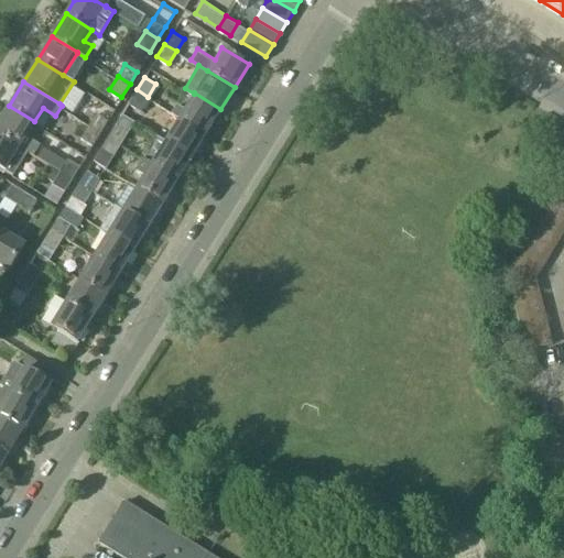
[(141,109),(148,97),(137,89),(129,101),(141,109)]
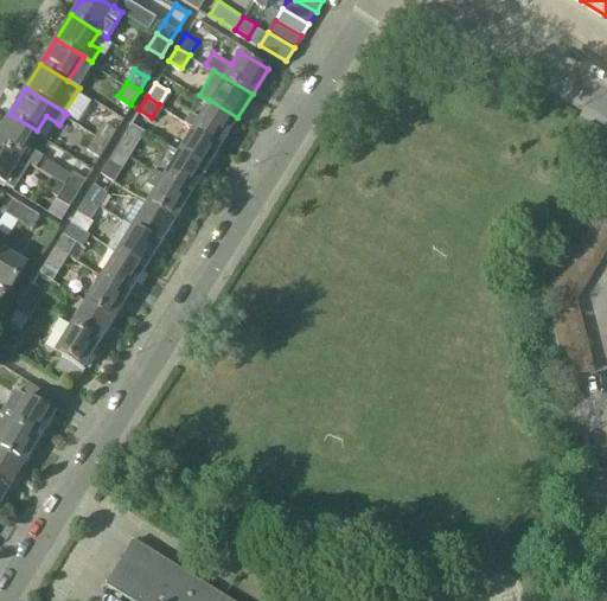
[(193,125),(222,142),(237,117),(209,100),(209,101),(193,125)]
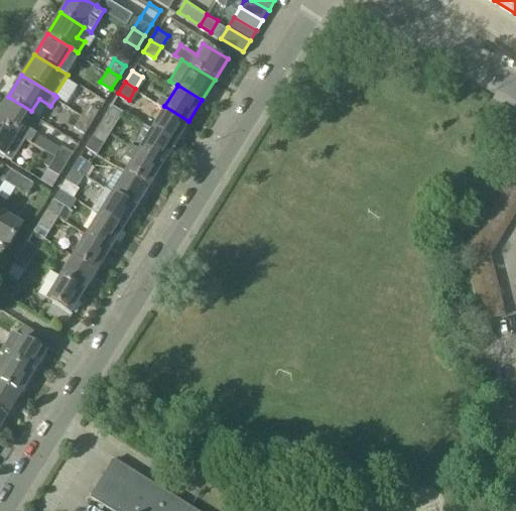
[(25,122),(31,111),(8,97),(0,110),(0,120),(18,132),(25,136),(30,140),(37,129),(25,122)]
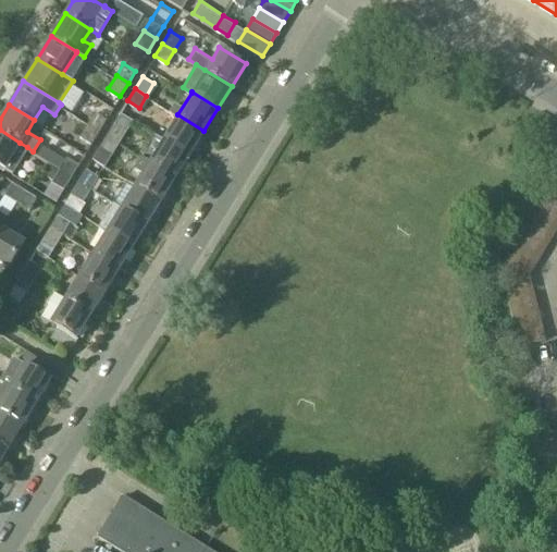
[(99,129),(107,118),(95,110),(88,121),(99,129)]
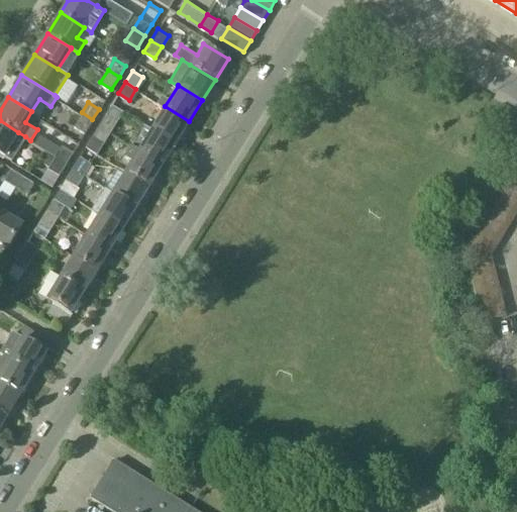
[(110,131),(123,109),(112,102),(99,124),(110,131)]
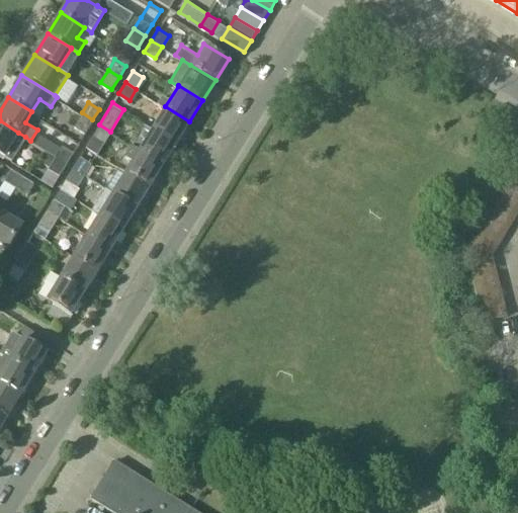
[(165,106),(153,126),(177,142),(189,121),(165,106)]
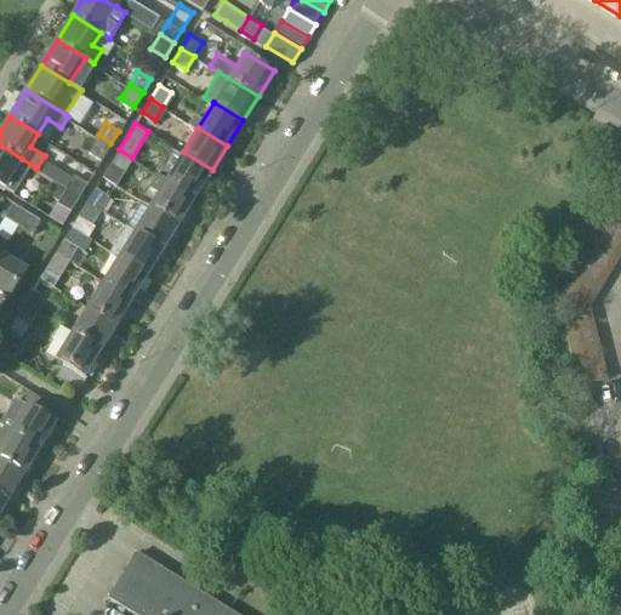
[(102,158),(110,143),(98,135),(89,149),(102,158)]
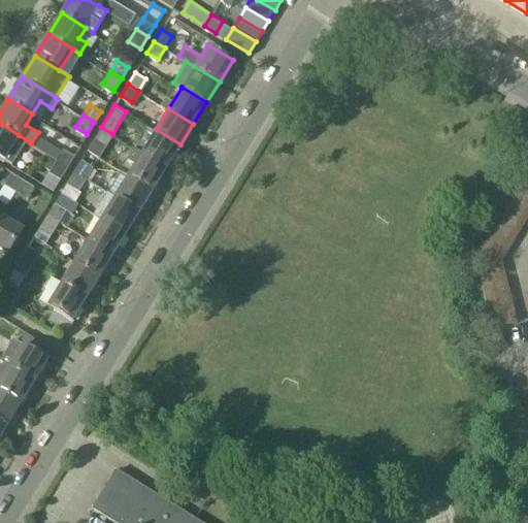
[(26,139),(19,135),(0,123),(0,154),(12,162),(26,139)]
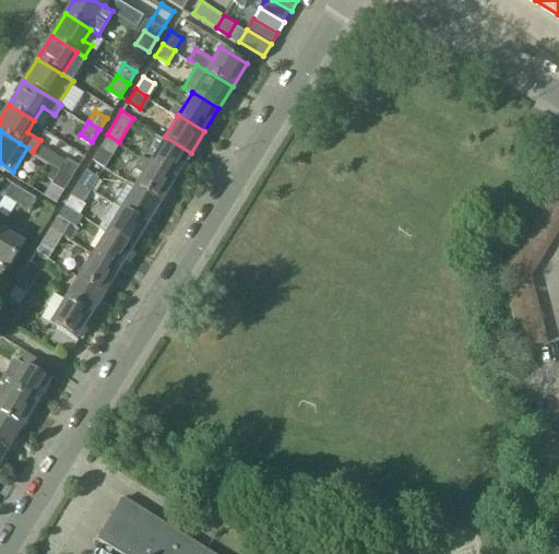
[(165,137),(164,138),(156,132),(142,155),(142,156),(150,161),(176,177),(191,153),(165,137)]
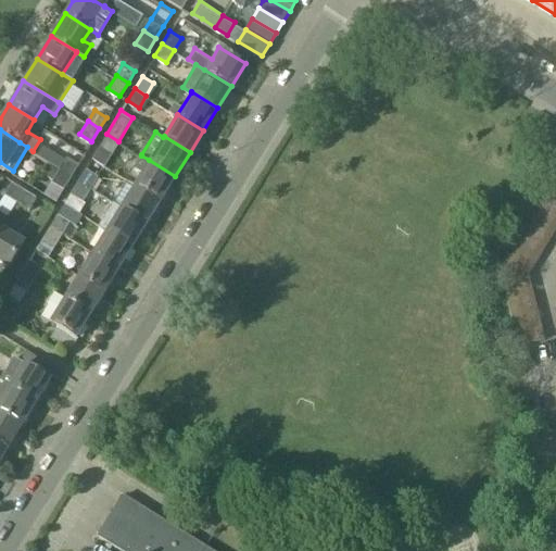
[(118,141),(106,134),(92,157),(104,164),(118,141)]
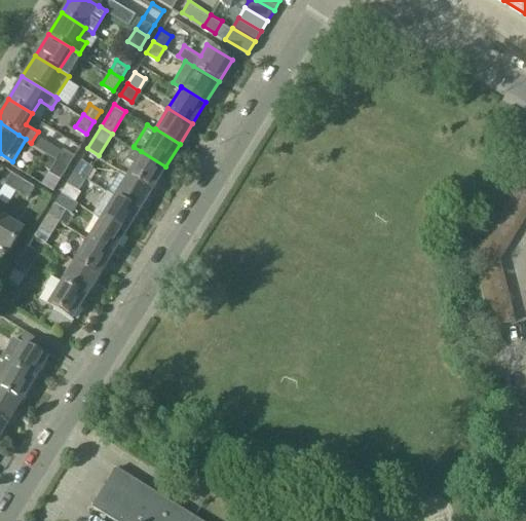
[(57,157),(68,164),(75,153),(63,146),(55,157),(57,157)]
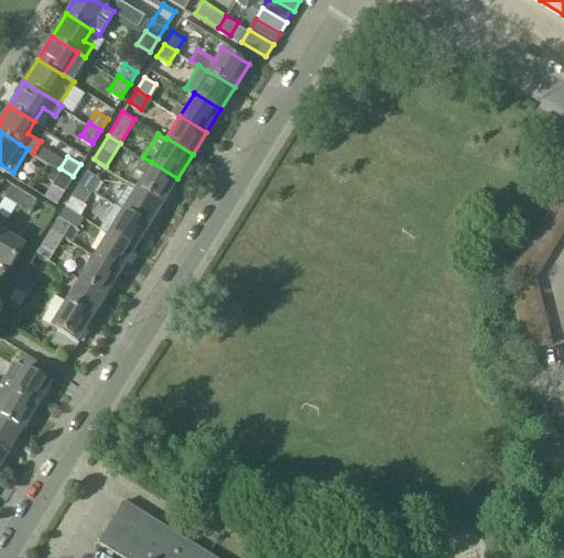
[(177,178),(151,162),(143,157),(143,156),(136,168),(144,174),(137,185),(163,201),(177,178)]
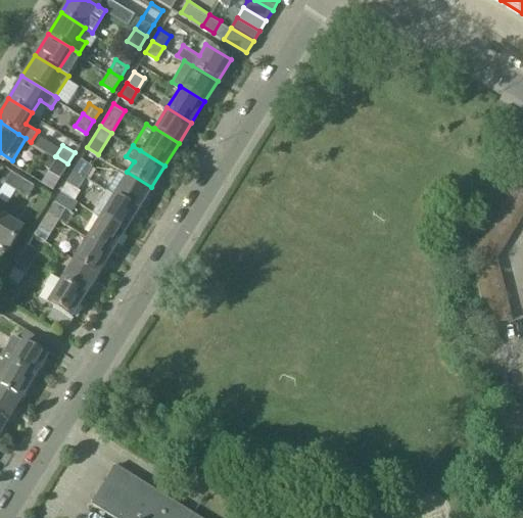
[(67,163),(56,156),(55,156),(48,169),(52,171),(46,180),(54,185),(67,163)]
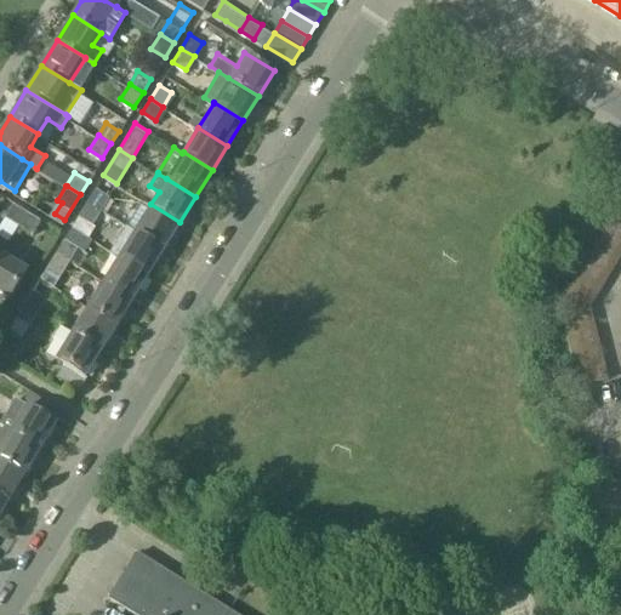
[(96,187),(87,200),(101,208),(109,194),(96,187)]
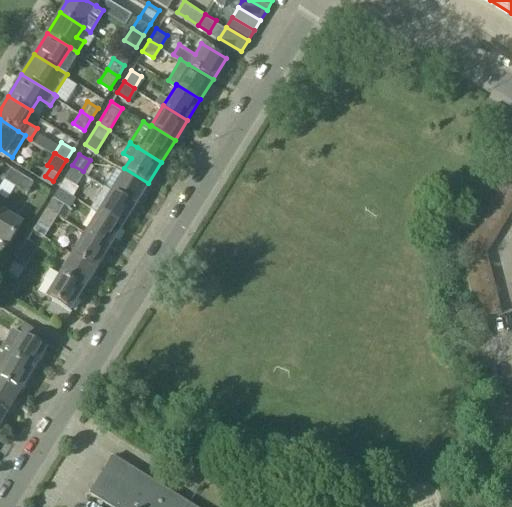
[(76,183),(83,171),(72,165),(59,186),(70,192),(76,183)]
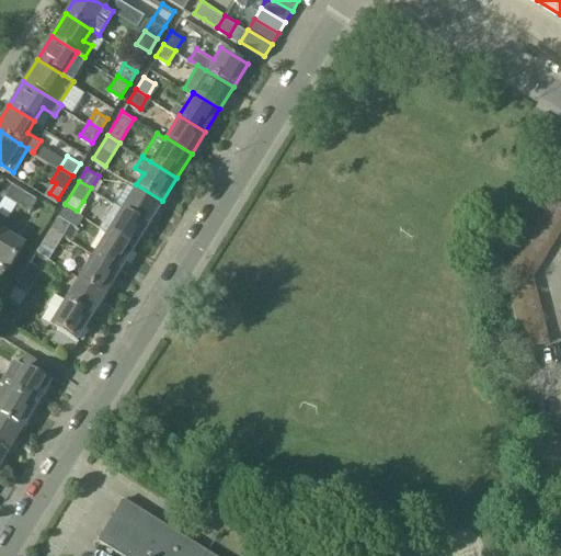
[(6,194),(18,202),(25,190),(13,182),(6,194)]
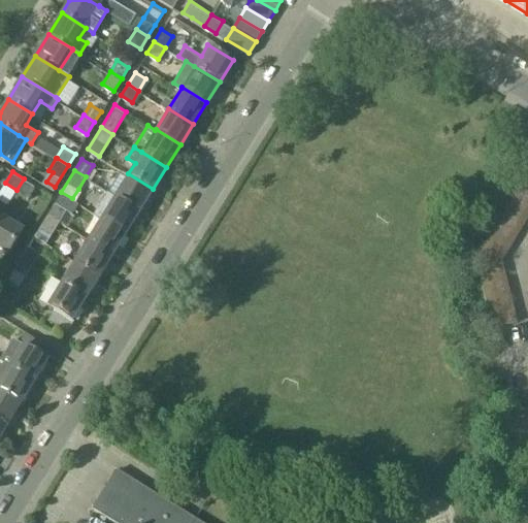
[(527,172),(525,171),(519,182),(527,187),(527,172)]
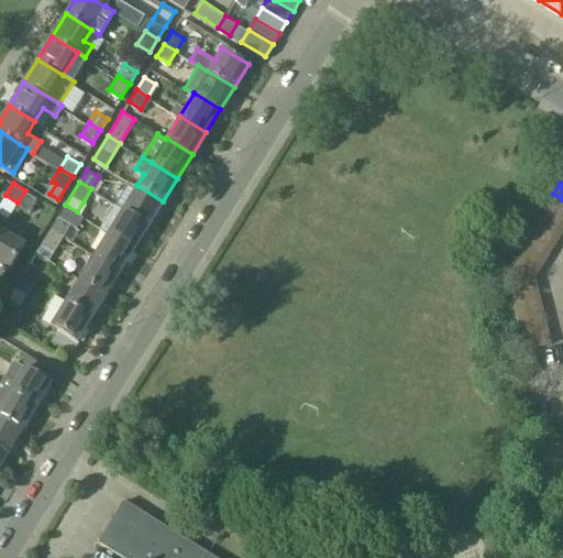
[(150,225),(163,201),(136,185),(123,207),(123,208),(150,225)]
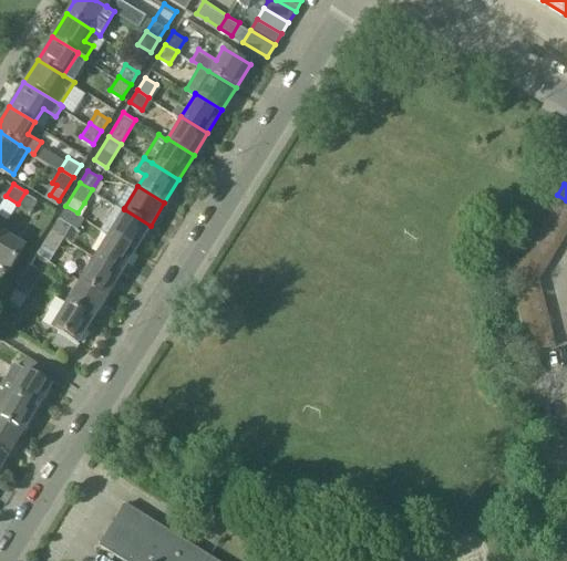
[(38,199),(26,191),(18,204),(30,211),(38,199)]
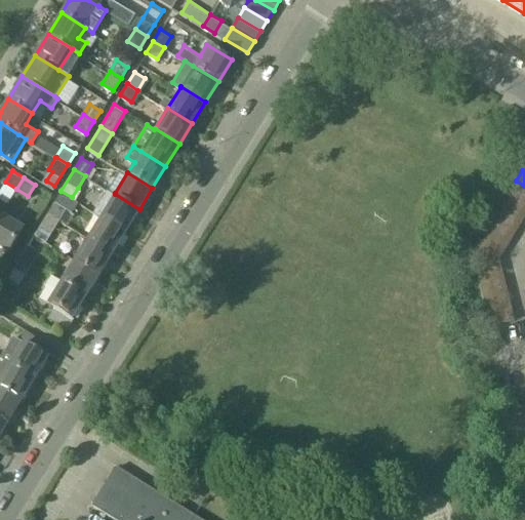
[(524,186),(516,181),(510,191),(524,200),(524,186)]
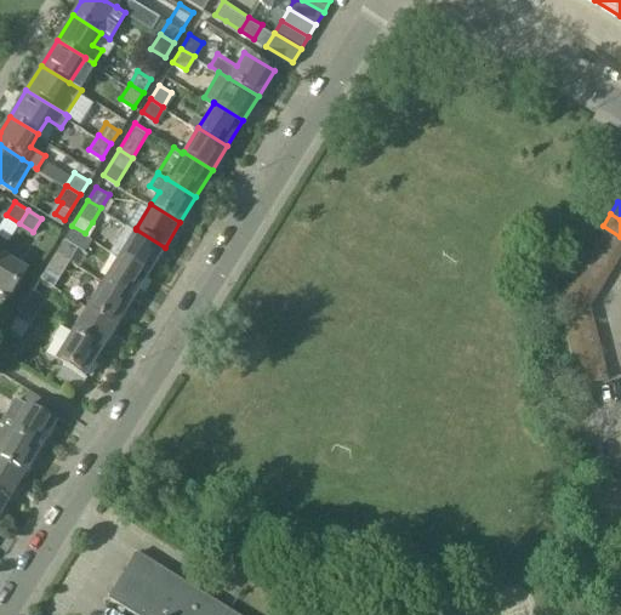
[(165,248),(136,229),(136,228),(126,222),(110,249),(120,255),(149,272),(165,248)]
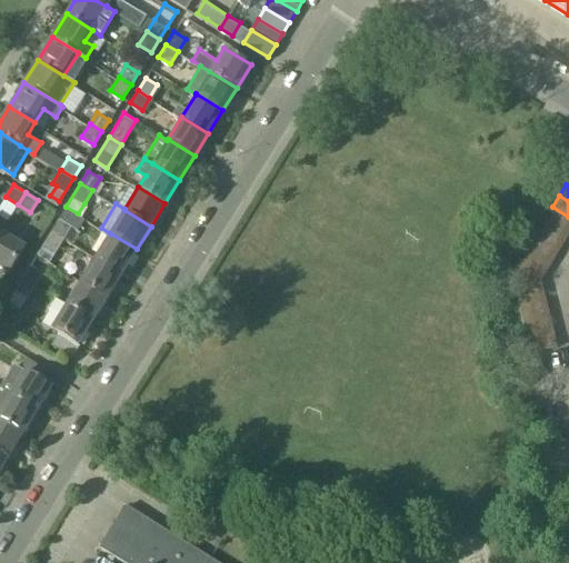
[(80,214),(78,213),(66,207),(51,229),(63,237),(71,224),(73,225),(80,214)]
